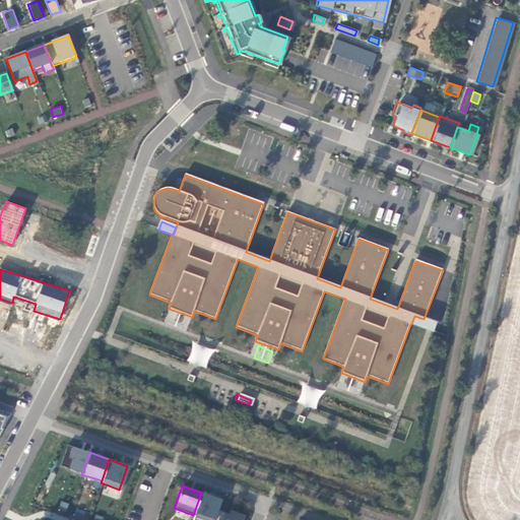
[(212,519),(220,499),(201,493),(193,515),(193,516),(203,519),(212,519)]
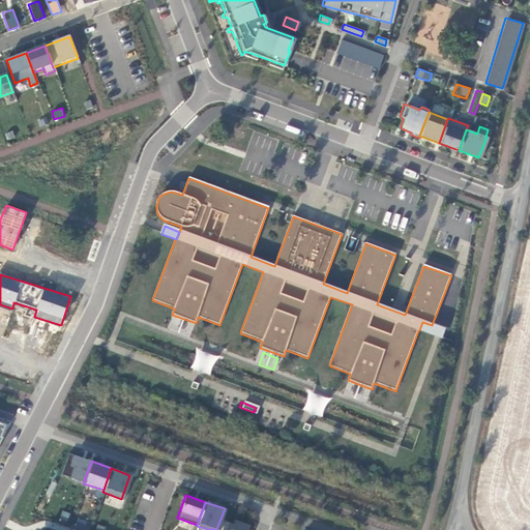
[(67,521),(70,512),(62,510),(59,519),(67,521)]
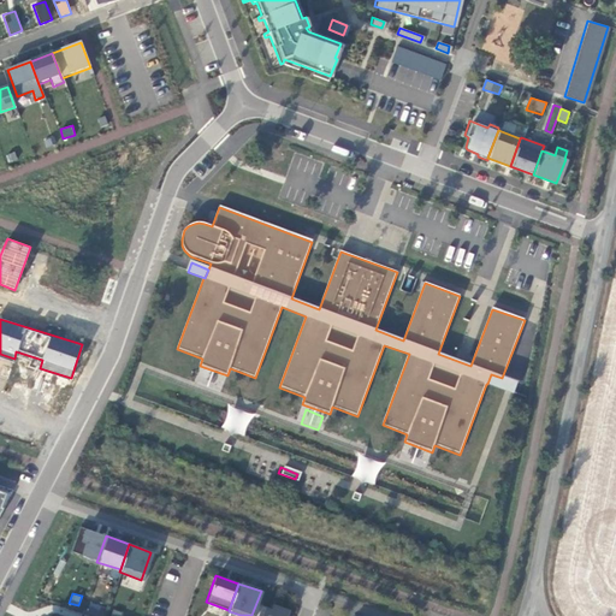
[(283,615),(286,610),(272,604),(270,609),(259,605),(255,615),(283,615)]
